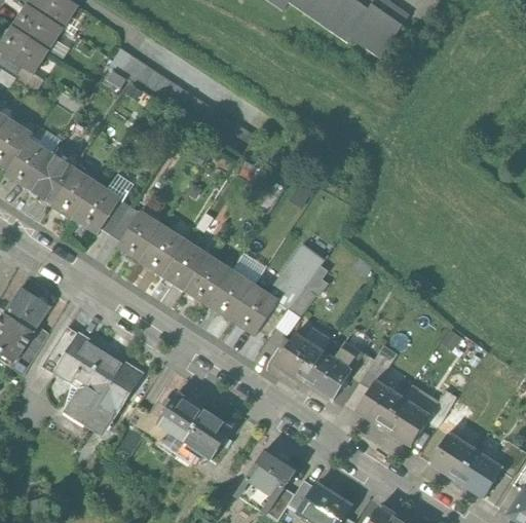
[(77,4),(71,0),(29,0),(27,3),(58,24),(64,14),(68,17),(77,4)]
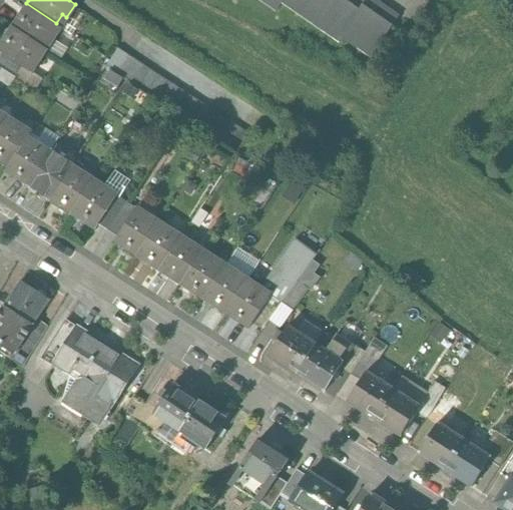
[(269,0),(278,6),(283,0),(287,0),(341,37),(344,32),(373,52),(393,23),(393,22),(398,14),(378,0),(269,0)]
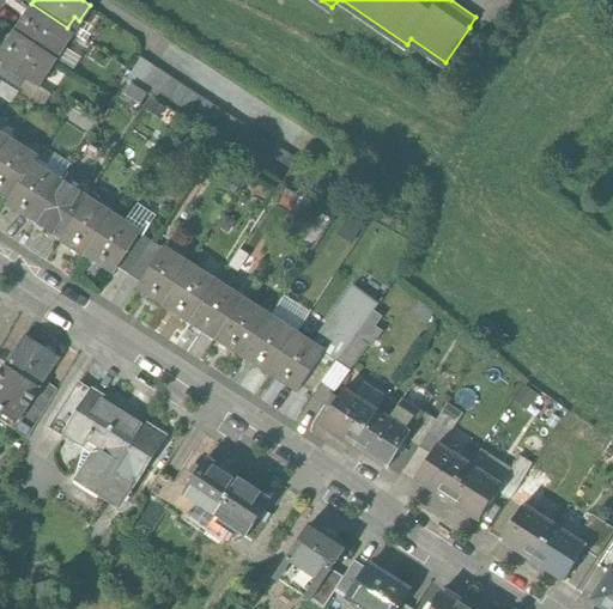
[(67,28),(31,4),(14,29),(50,54),(58,43),(62,47),(72,31),(67,28)]
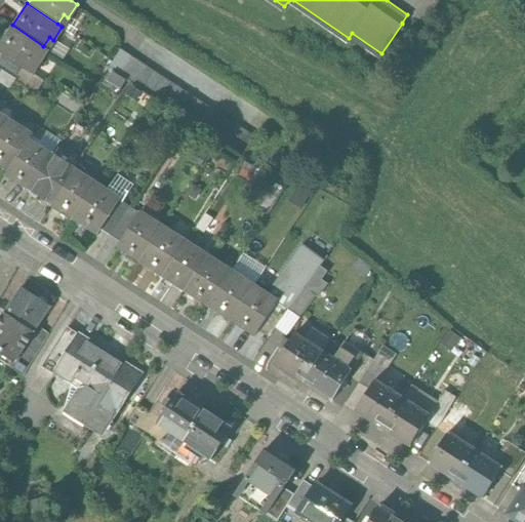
[(43,46),(12,25),(0,42),(0,49),(29,69),(35,58),(39,62),(47,49),(43,46)]
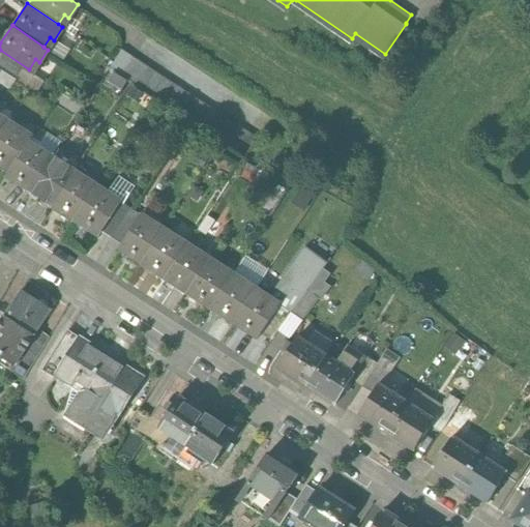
[(131,56),(120,48),(107,68),(119,76),(131,56)]
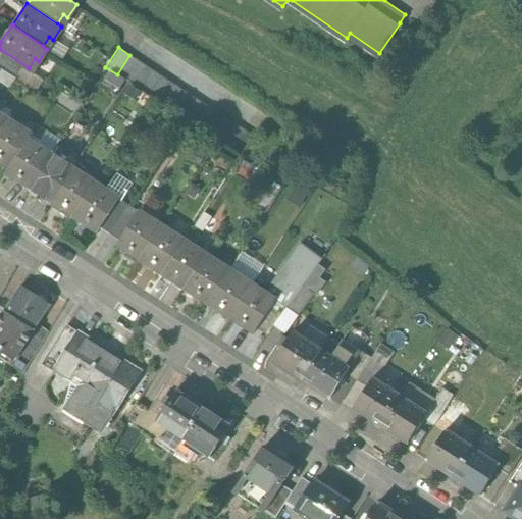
[(129,55),(117,74),(128,82),(141,62),(129,55)]
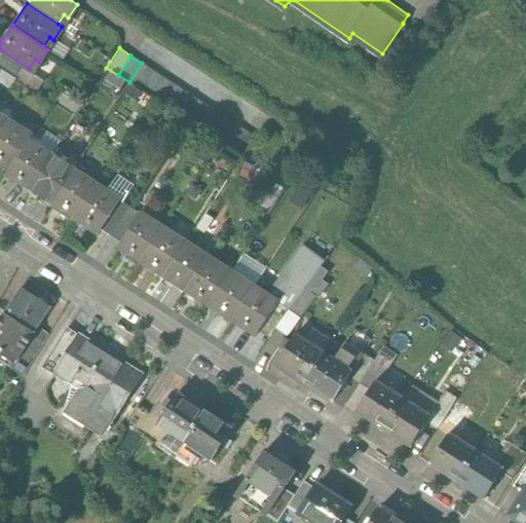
[(142,63),(129,82),(141,89),(153,70),(142,63)]
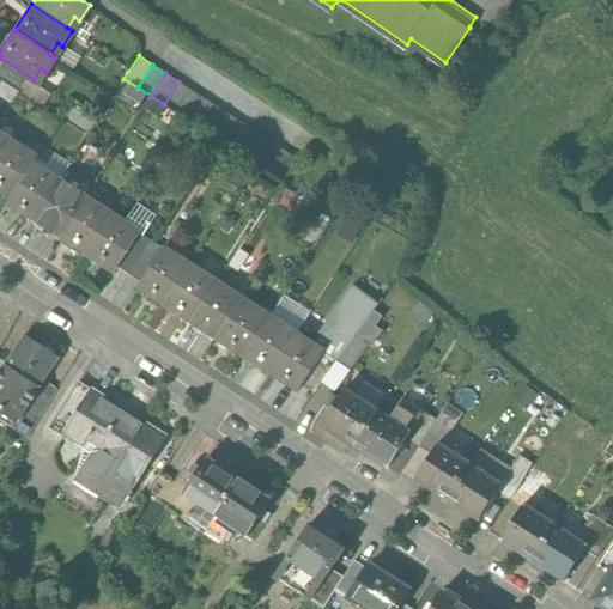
[(192,90),(178,81),(164,104),(177,113),(192,90)]
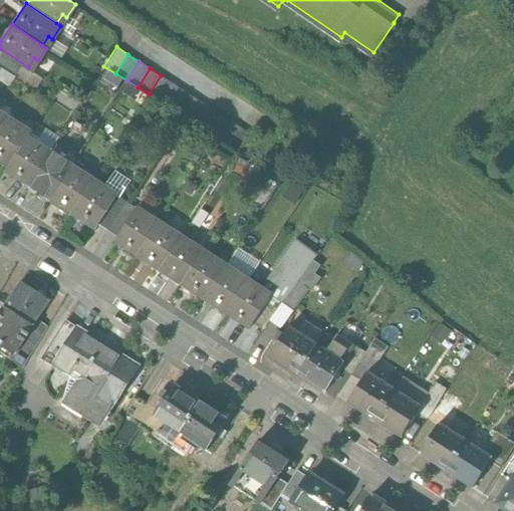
[(161,75),(149,94),(159,101),(172,82),(161,75)]
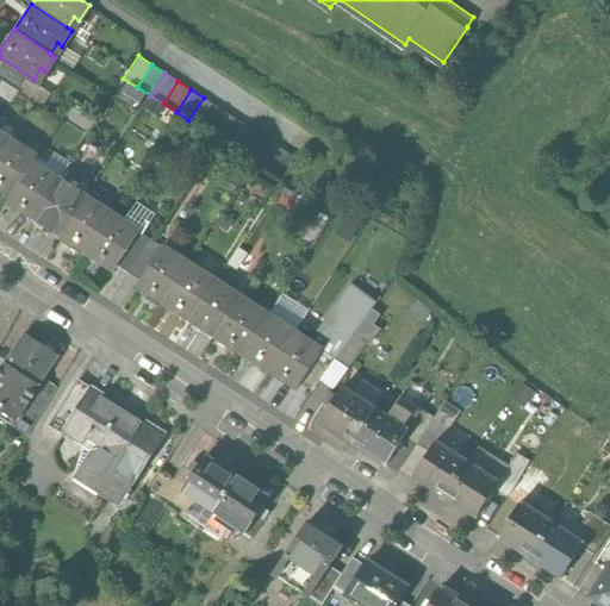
[(204,98),(188,120),(201,129),(216,106),(204,98)]
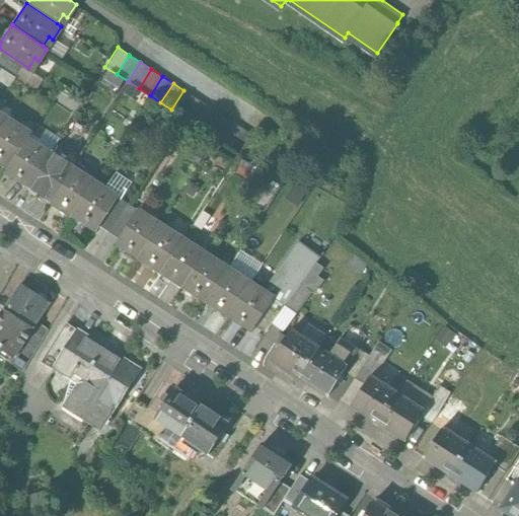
[(120,137),(149,109),(131,90),(101,118),(120,137)]
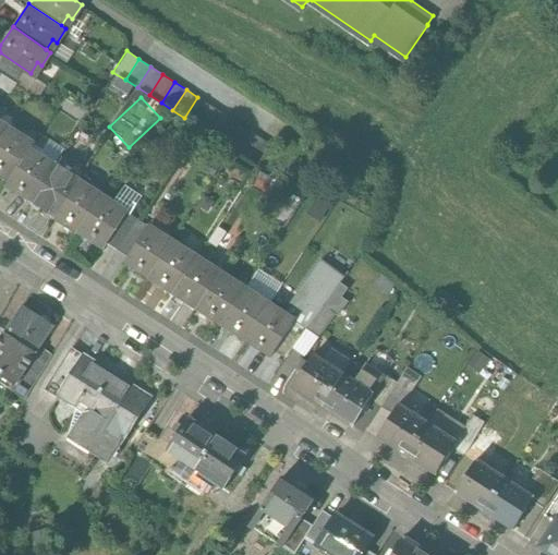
[(197,97),(184,118),(196,125),(209,105),(197,97)]
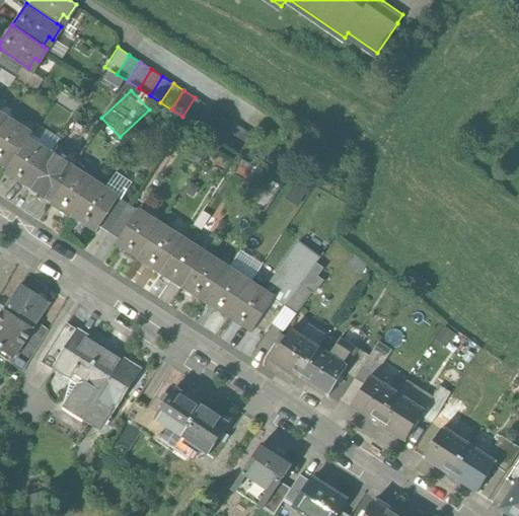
[(195,97),(182,117),(195,125),(207,104),(195,97)]
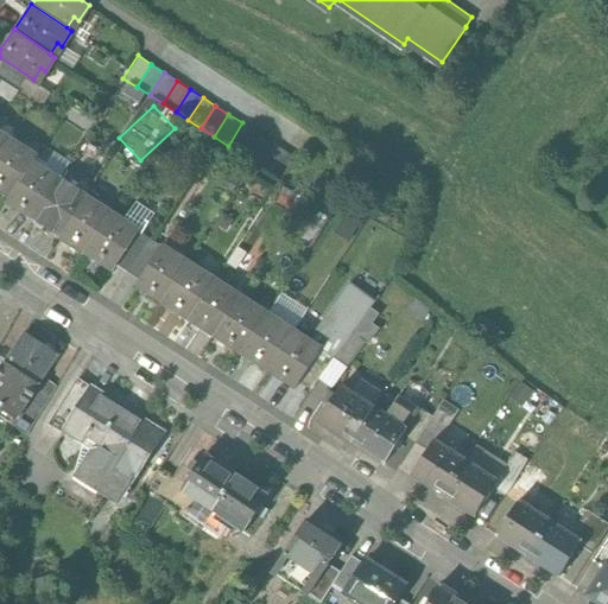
[(242,122),(228,146),(240,154),(255,131),(242,122)]
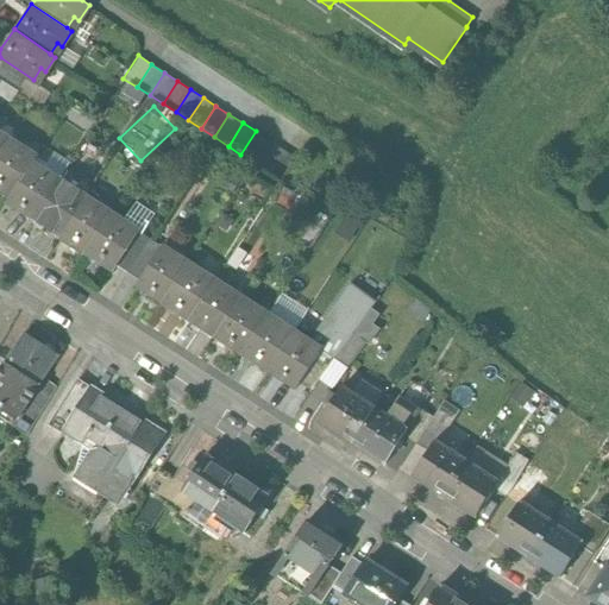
[(256,131),(240,155),(252,163),(268,139),(256,131)]
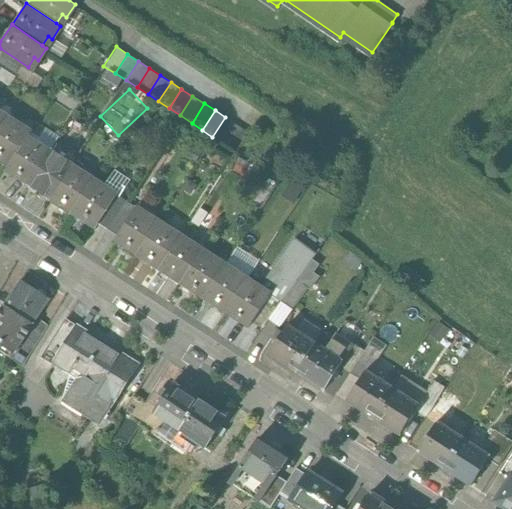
[(23,123),(9,114),(6,119),(0,128),(0,158),(8,164),(28,134),(19,128),(23,123)]
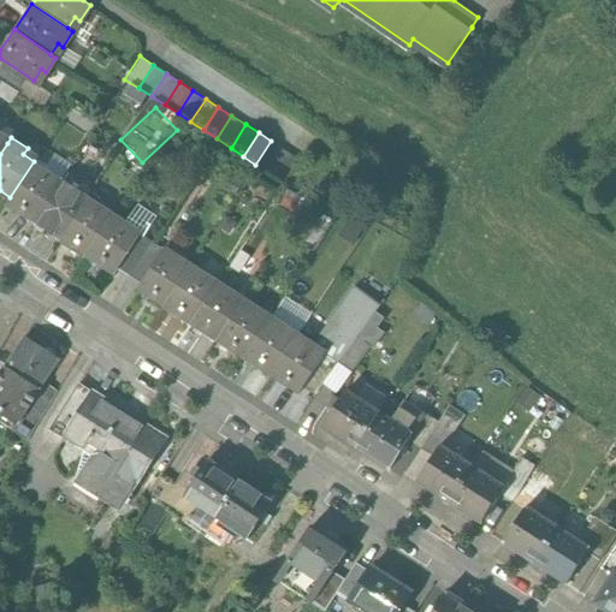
[(271,141),(255,165),(270,173),(285,150),(271,141)]
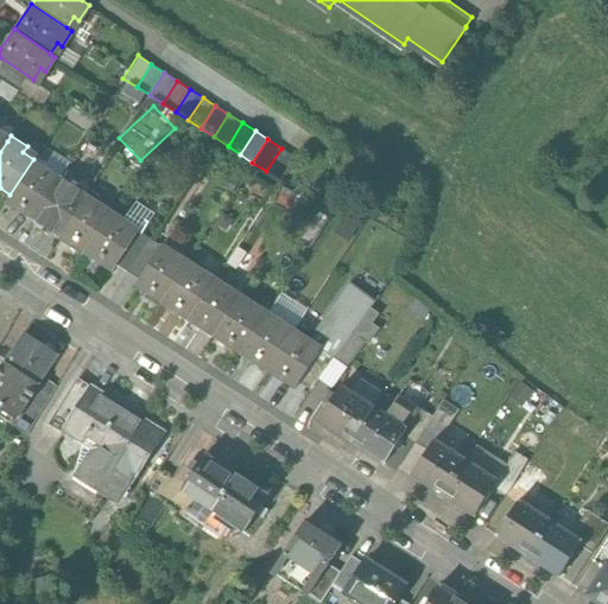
[(282,148),(266,171),(279,179),(295,157),(282,148)]
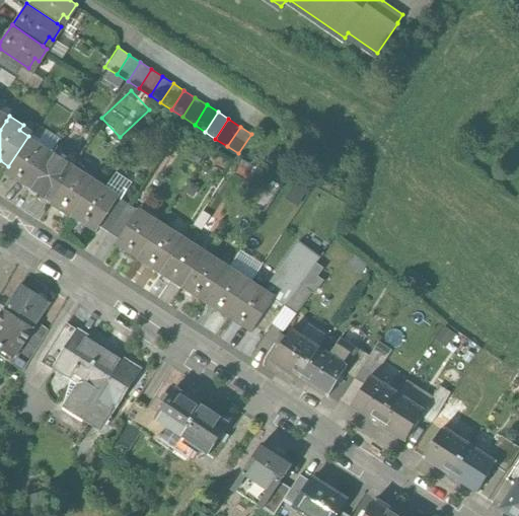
[(42,145),(28,136),(8,166),(5,171),(27,187),(48,155),(39,149),(42,145)]
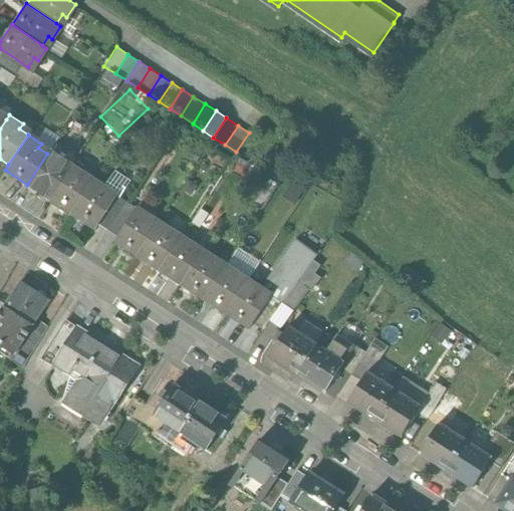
[(64,158),(50,150),(47,154),(27,185),(49,199),(69,168),(61,163),(64,158)]
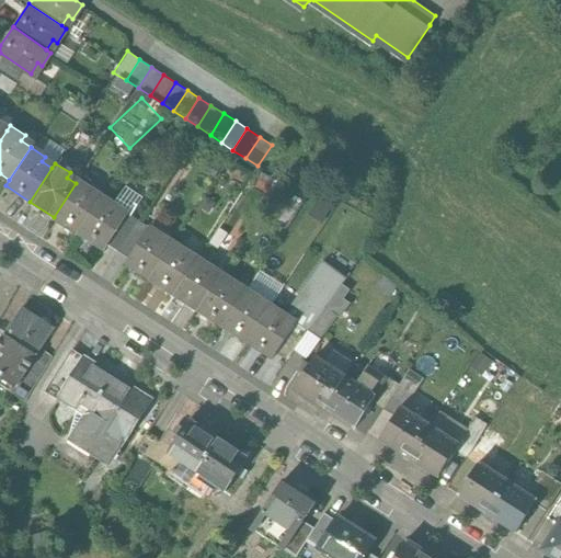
[(76,183),(54,217),(79,234),(100,200),(90,193),(93,188),(79,179),(76,183)]
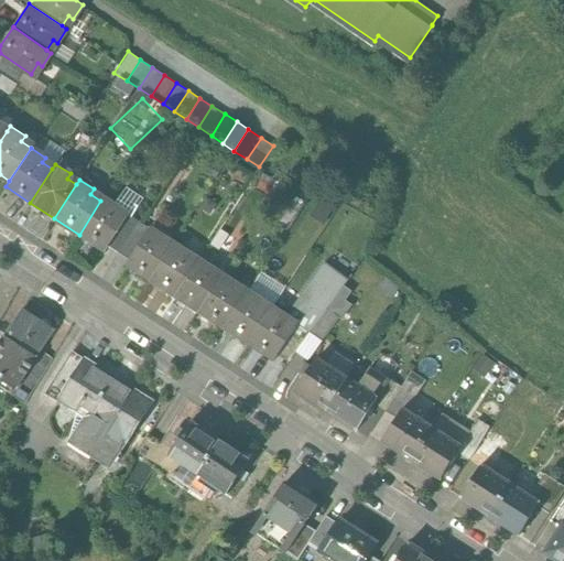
[(116,203),(105,195),(100,201),(79,235),(104,250),(107,245),(127,214),(129,212),(132,214),(143,198),(126,187),(116,203)]
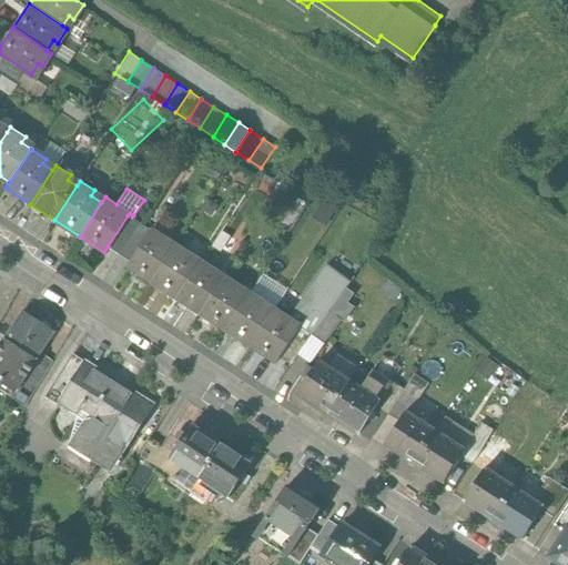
[(128,215),(108,246),(120,253),(140,222),(128,215)]
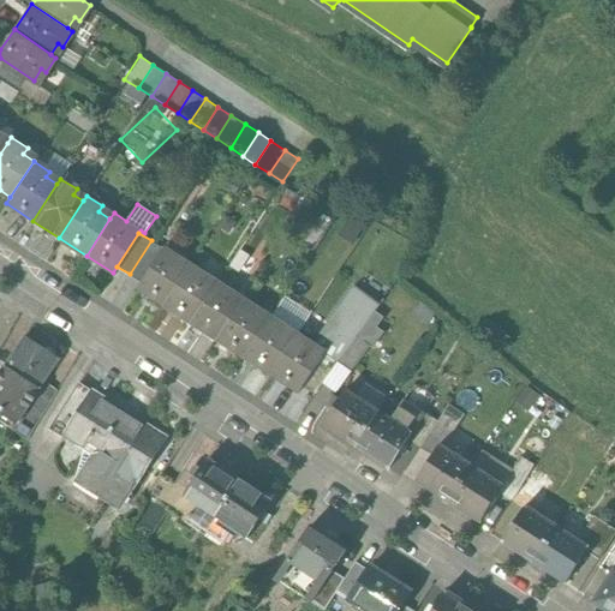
[(165,246),(138,288),(165,306),(187,269),(178,263),(181,257),(165,246)]
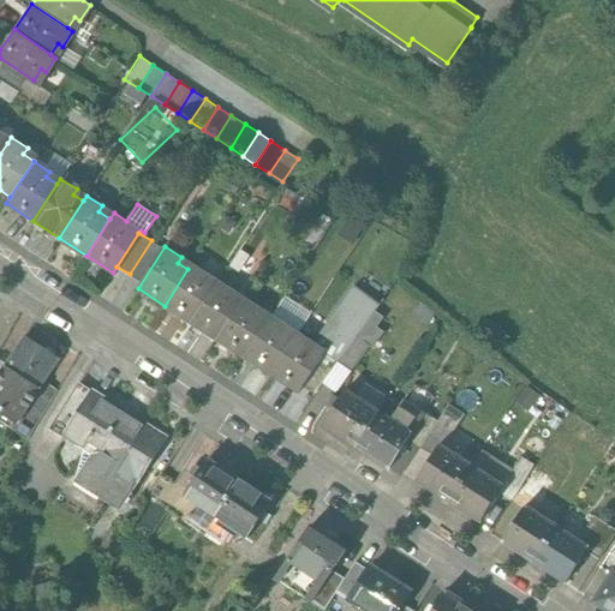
[(187,269),(165,306),(191,323),(214,287),(204,280),(208,274),(191,263),(187,269)]
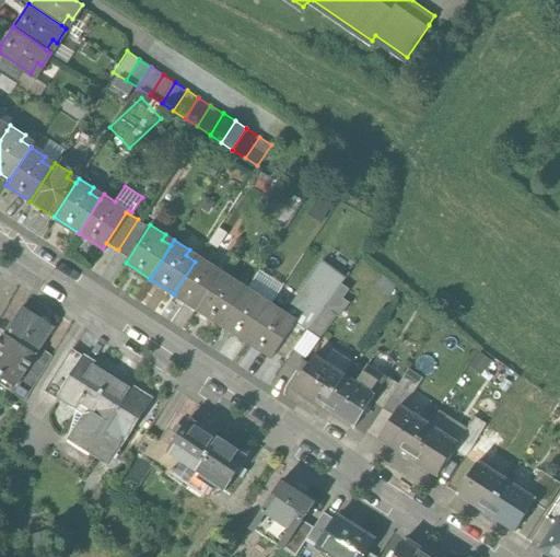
[(195,262),(174,294),(198,310),(219,277),(211,271),(214,266),(199,256),(195,262)]
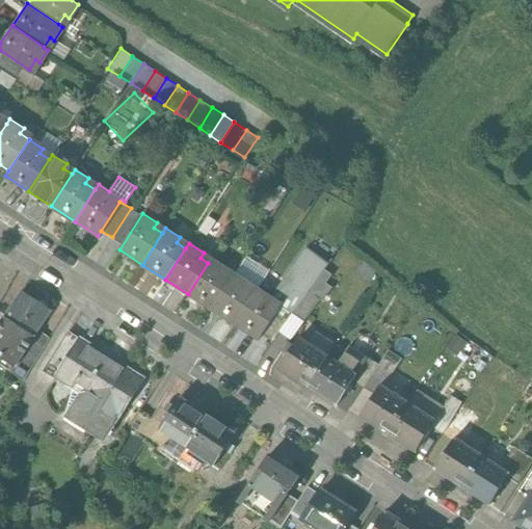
[(208,263),(188,294),(211,310),(232,278),(223,272),(227,267),(212,258),(208,263)]
